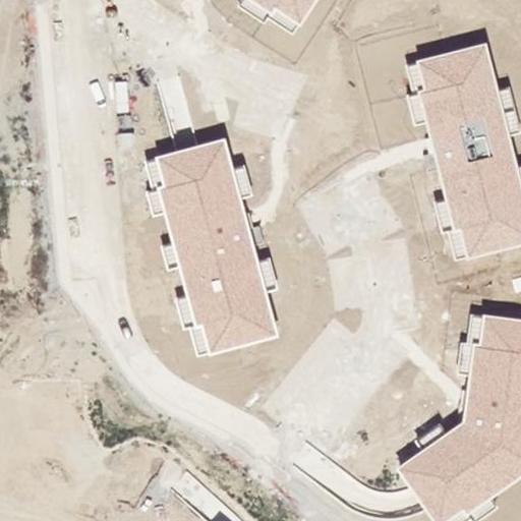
[(320,0),(244,0),(298,35),(320,0)]
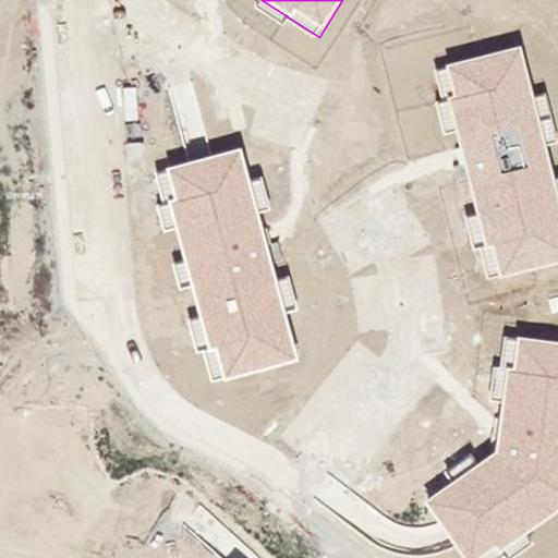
[(557,262),(557,193),(520,47),(441,68),(497,278),(557,262)]
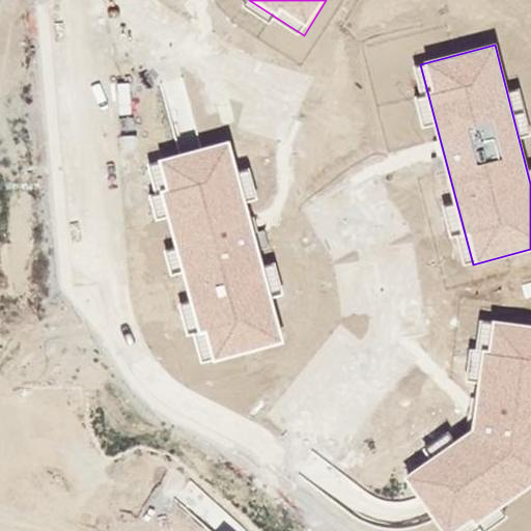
[(284,343),(228,142),(152,163),(207,364),(284,343)]
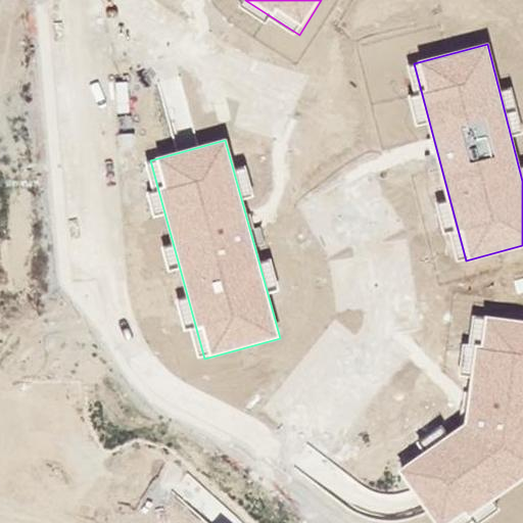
[(465,425),(399,472),(436,522),(459,522),(522,479),(522,322),(479,317),(465,425)]
